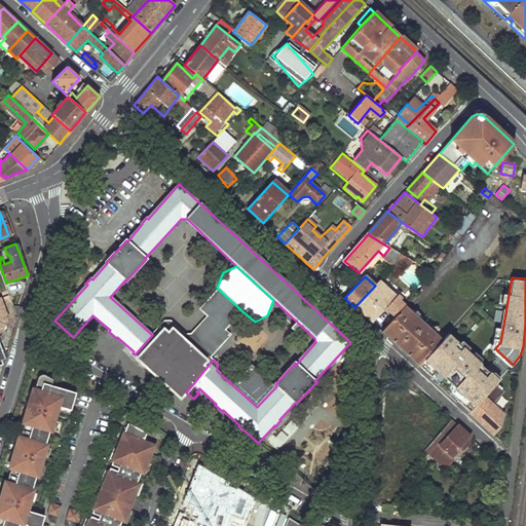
[(22,283),(7,286),(9,295),(24,291),(22,283)]
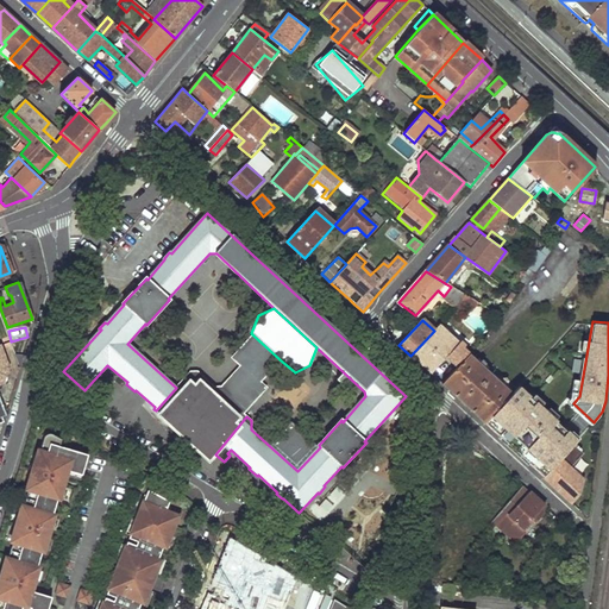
[(458,365),(466,357),(435,328),(434,331),(410,356),(431,374),(446,355),(458,365)]
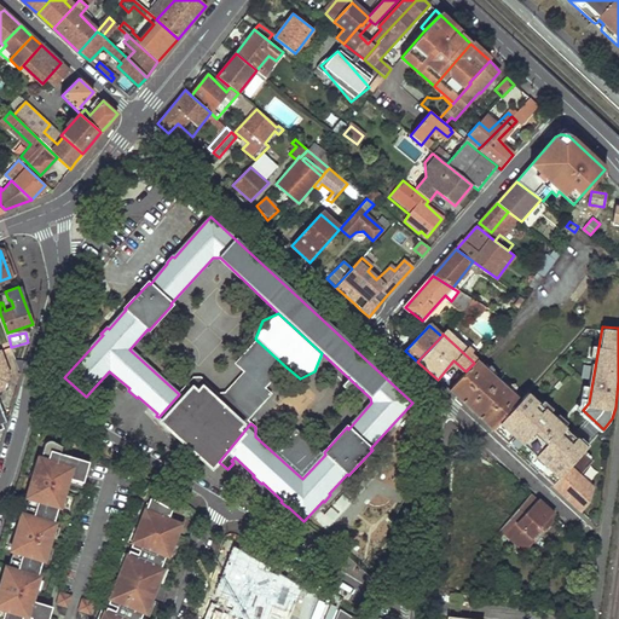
[(264,389),(285,366),(258,341),(237,363),(246,371),(225,394),(248,420),(271,395),(264,389)]
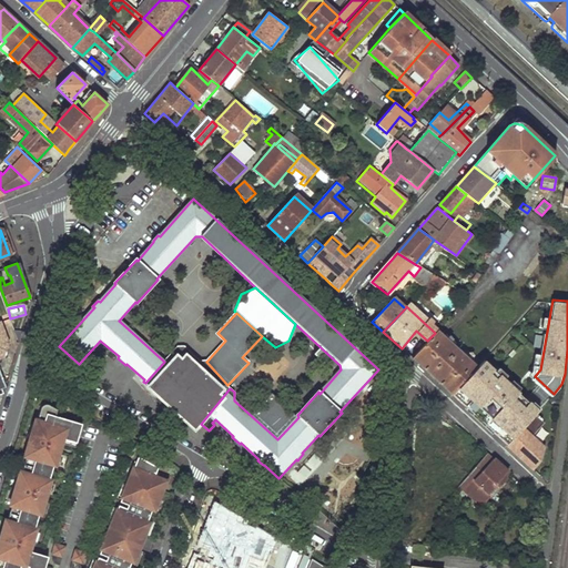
[(436,379),(453,395),(456,391),(477,367),(464,354),(466,352),(454,341),(452,344),(436,331),(435,333),(427,341),(412,357),(436,379)]
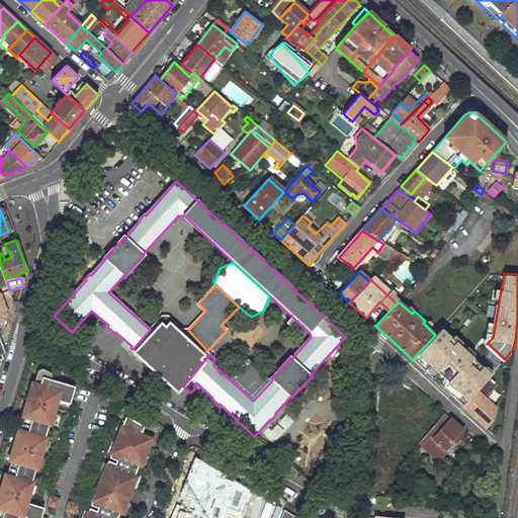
[(169,317),(162,317),(150,330),(133,349),(136,352),(135,353),(178,392),(183,386),(209,354),(207,351),(188,330),(182,330),(169,317)]
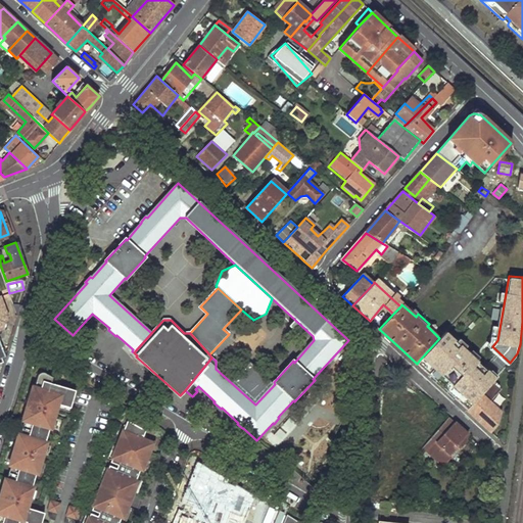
[(417,364),(466,410),(497,374),(447,330),(417,364)]
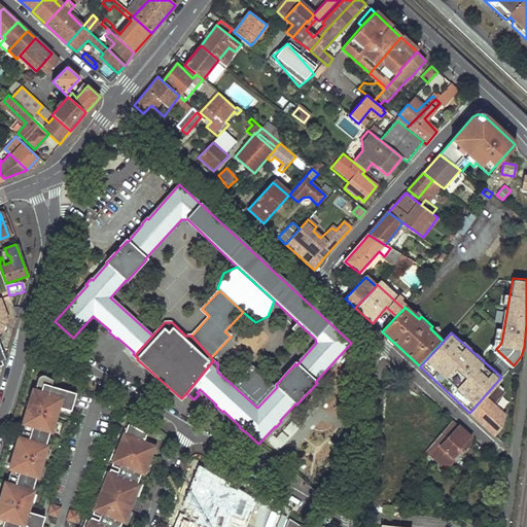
[(60,406),(71,410),(77,392),(53,385),(55,379),(45,374),(43,374),(41,375),(38,377),(35,380),(29,401),(30,401),(30,403),(27,414),(26,416),(25,415),(22,425),(24,425),(20,440),(18,438),(15,447),(16,448),(16,449),(12,462),(12,463),(10,463),(8,470),(9,471),(5,488),(3,487),(1,494),(3,495),(2,496),(0,504),(0,526),(19,526),(20,523),(26,524),(24,526),(42,526),(45,516),(29,511),(30,507),(24,505),(25,502),(31,504),(31,502),(34,492),(35,490),(33,489),(37,476),(39,477),(39,473),(42,464),(43,462),(37,460),(38,457),(44,459),(44,456),(47,447),(48,445),(46,445),(50,430),(53,430),(53,429),(56,419),(56,417),(50,415),(51,412),(58,413),(58,410),(60,406)]
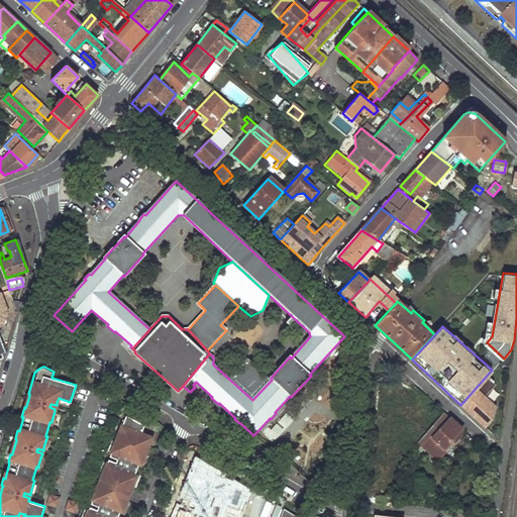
[(478,420),(486,427),(492,419),(495,409),(493,407),(499,387),(496,385),(485,398),(471,414),(478,420)]
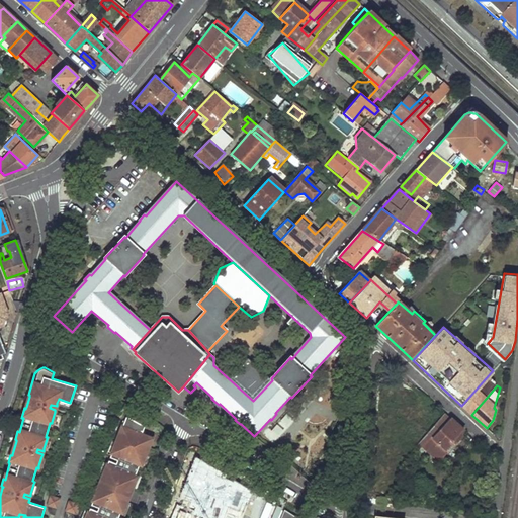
[(471,415),(486,399),(476,390),(461,406),(471,415)]
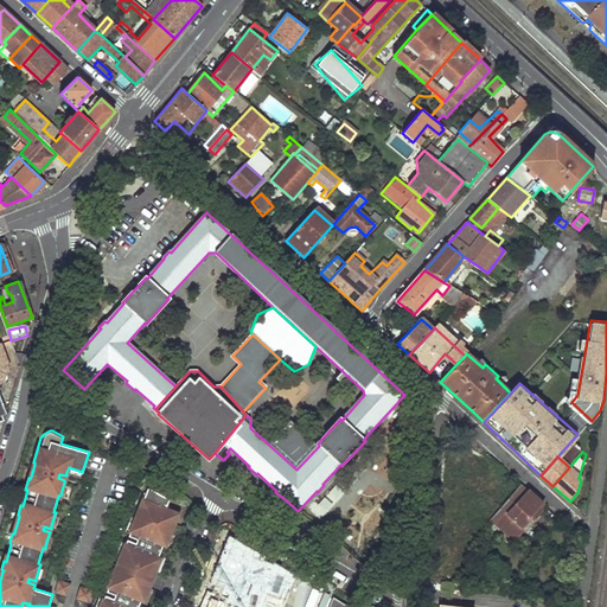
[(168,543),(172,535),(172,534),(168,532),(174,516),(165,512),(168,504),(149,486),(136,518),(131,534),(129,537),(138,541),(136,544),(128,541),(127,544),(121,560),(115,574),(108,589),(107,593),(116,596),(115,600),(106,596),(104,600),(101,606),(139,606),(140,604),(142,598),(146,599),(149,590),(151,589),(147,587),(153,573),(157,574),(157,572),(160,563),(157,562),(159,556),(163,548),(165,542),(168,543)]
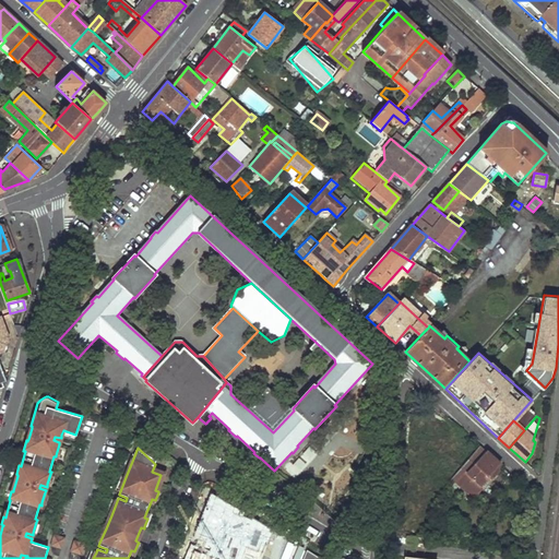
[(479,448),(453,482),(474,500),(498,473),(496,471),(499,466),(479,448)]
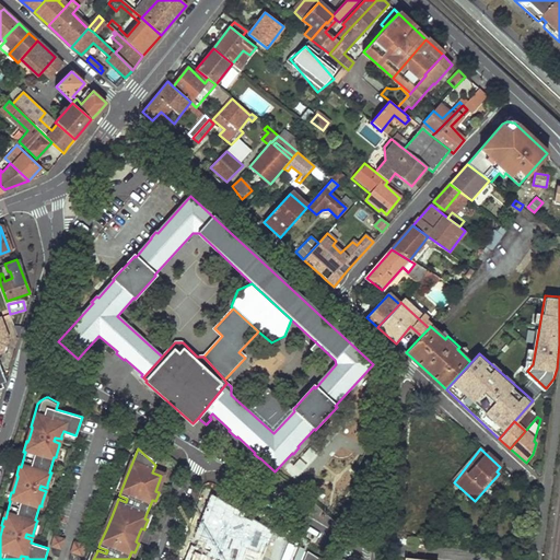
[(13,491),(18,477),(13,476),(9,490),(13,491)]
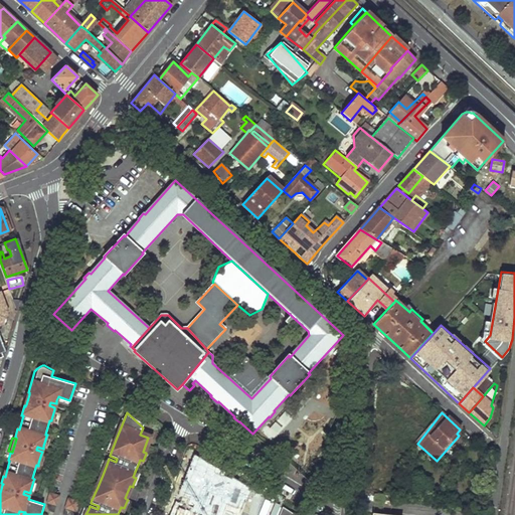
[(111,453),(116,440),(112,439),(107,452),(111,453)]
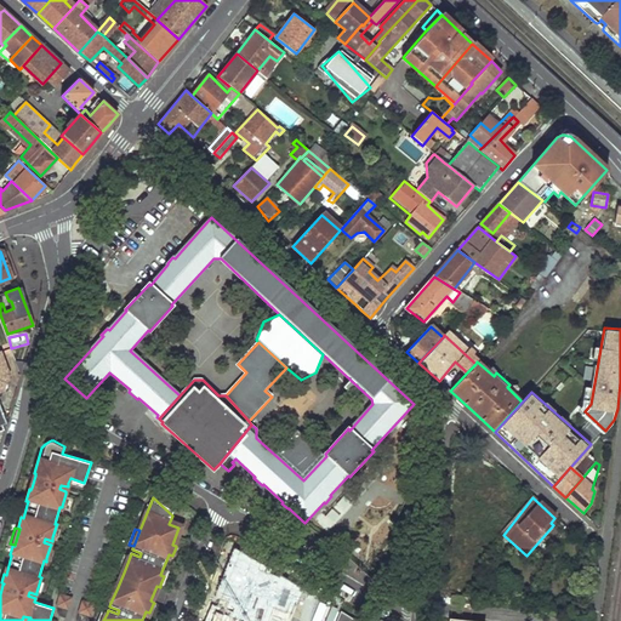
[(169,554),(166,560),(172,563),(178,548),(176,547),(172,556),(169,554)]
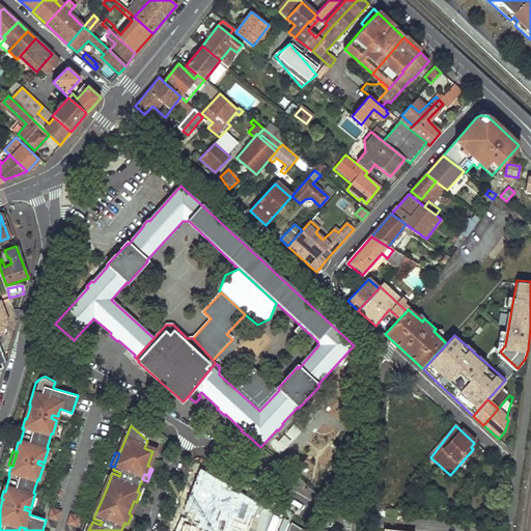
[(106,490),(111,476),(107,474),(102,487),(106,490)]
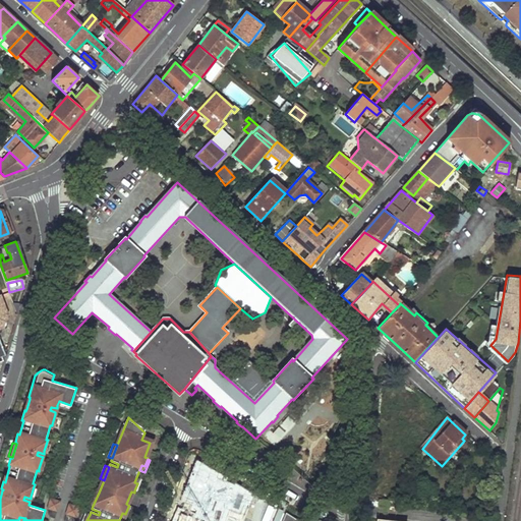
[(182,520),(201,479),(204,474),(193,470),(178,507),(180,507),(177,512),(176,512),(175,512),(171,520),(182,520)]
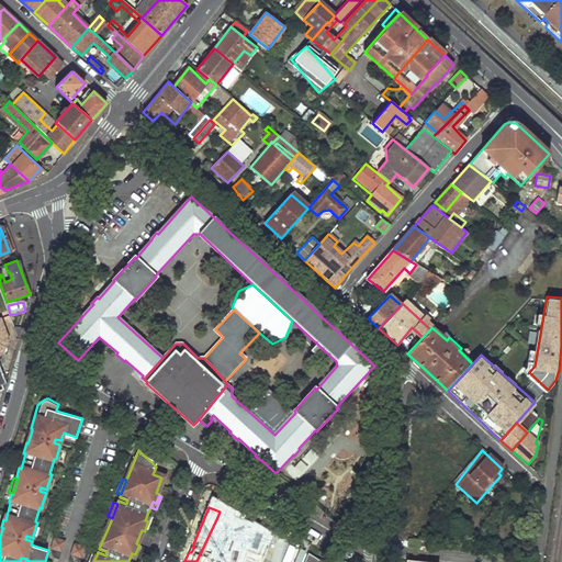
[(197,561),(210,561),(211,561),(209,559),(224,520),(217,517),(197,561)]
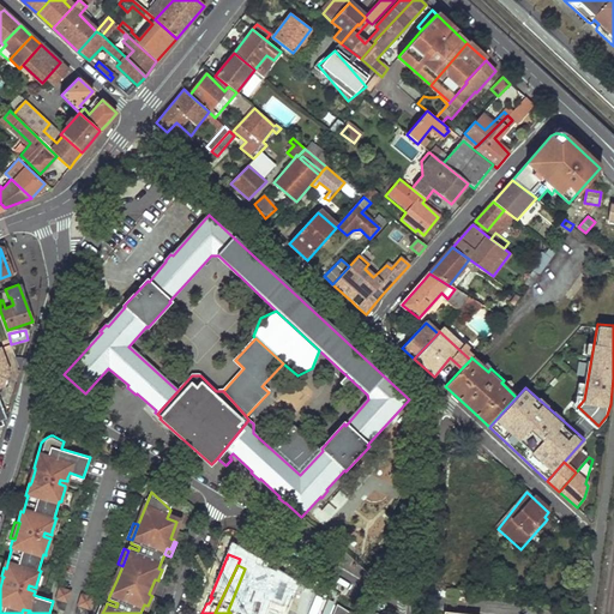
[(272,600),(283,573),(271,567),(256,602),(269,608),(272,600)]
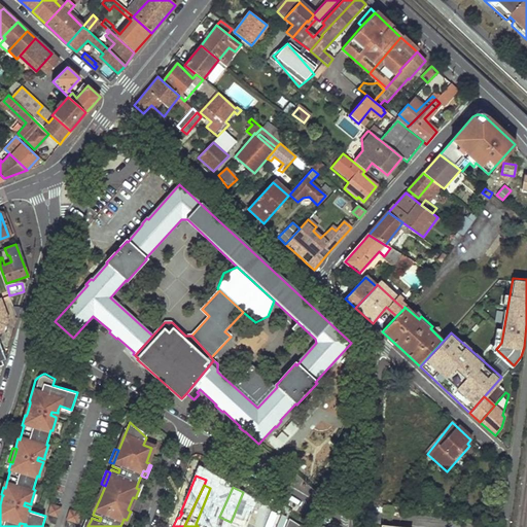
[(252,496),(243,492),(234,515),(242,519),(252,496)]
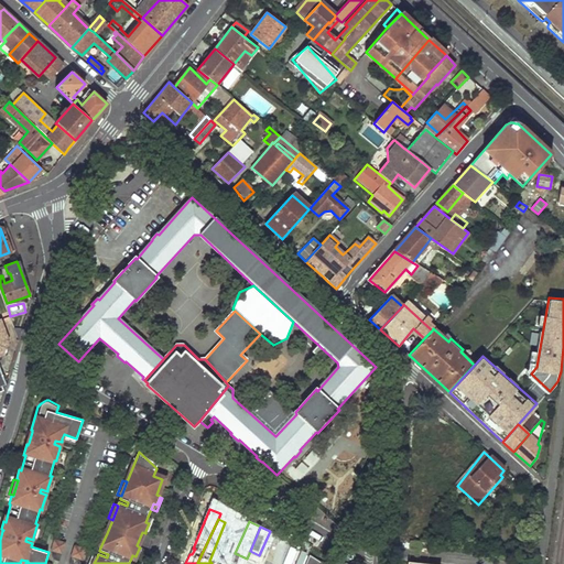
[(426,531),(409,529),(408,538),(427,540),(432,531),(426,531)]
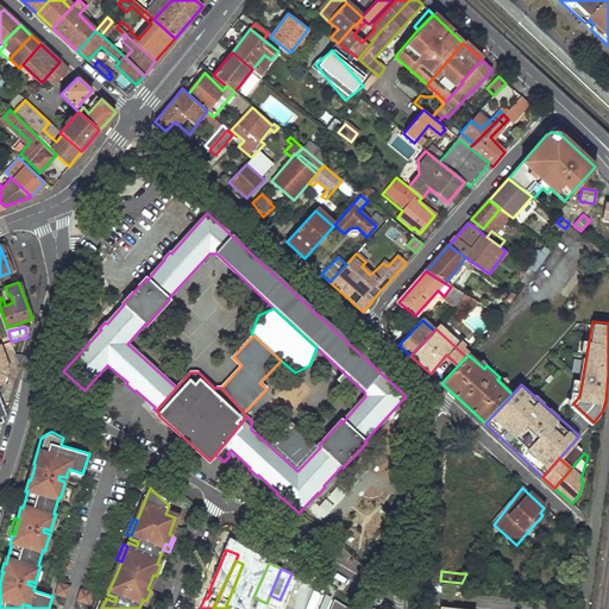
[(108,591),(115,576),(111,575),(105,590),(108,591)]
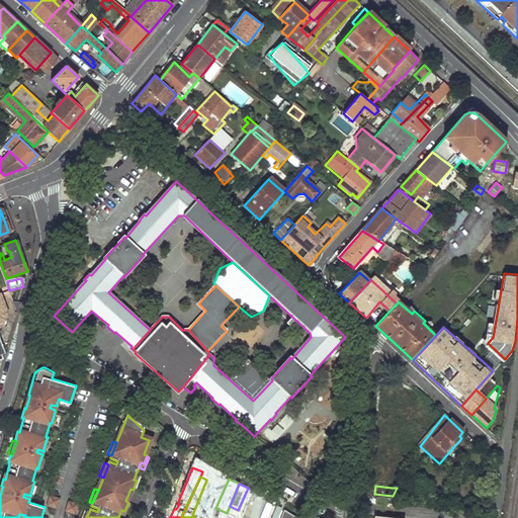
[(52,495),(49,505),(58,507),(61,498),(52,495)]
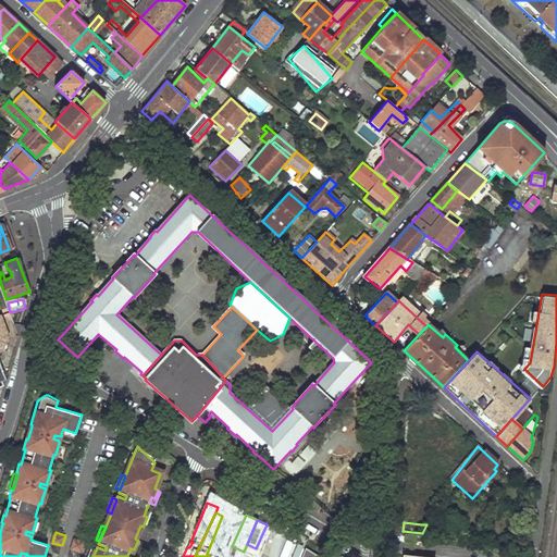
[(75,537),(72,548),(82,551),(85,541),(75,537)]
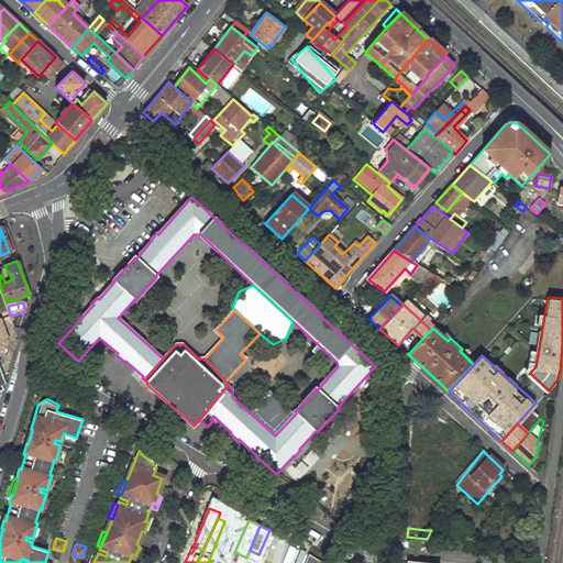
[(132,554),(130,560),(136,562),(142,549),(139,548),(135,555),(132,554)]
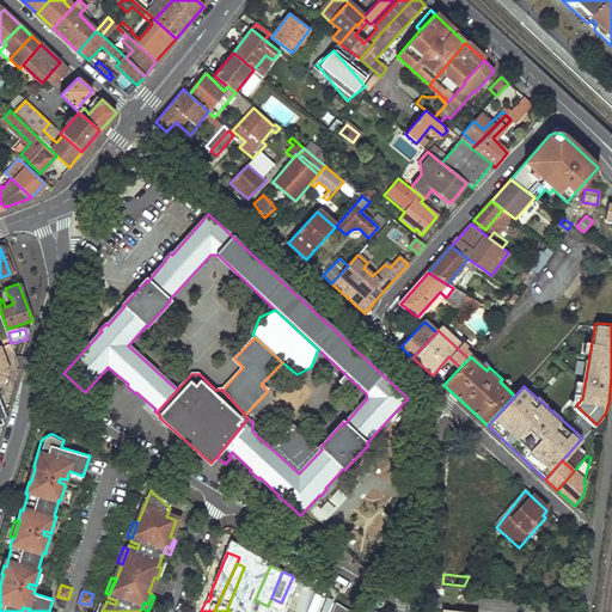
[(66,607),(68,599),(57,597),(56,599),(56,601),(57,604),(59,605),(61,607),(63,607),(66,607)]
